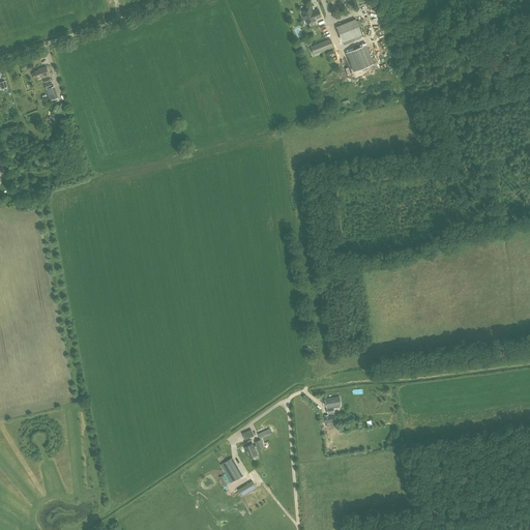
[(311,7),(302,10),(304,15),(302,16),(304,20),(305,19),(307,24),(316,21),(315,19),(321,17),(318,9),(314,11),(312,12),(311,7)]
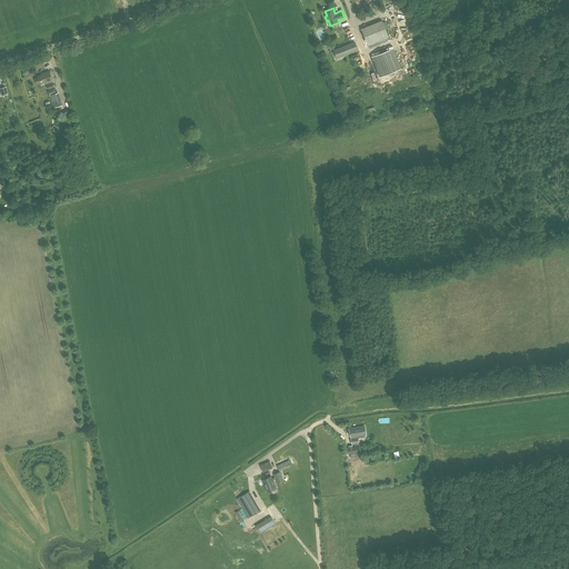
[(361,29),(368,45),(388,36),(382,20),(361,29)]
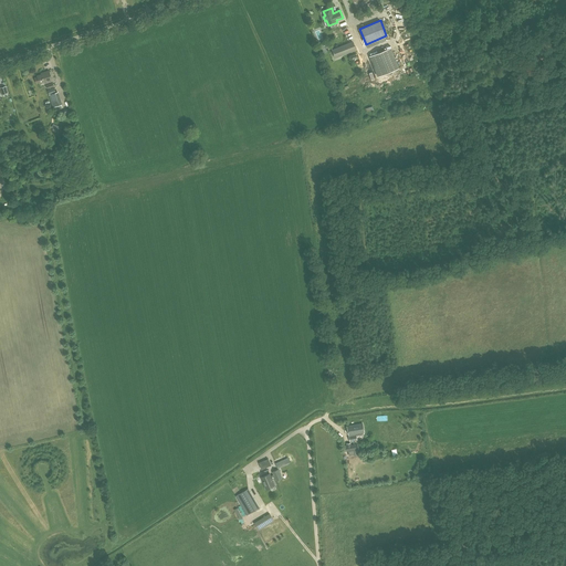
[(407,21),(399,24),(404,34),(411,31),(407,21)]
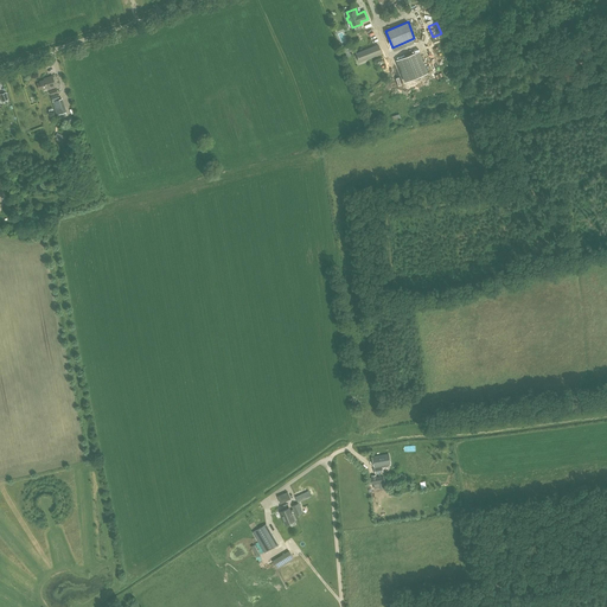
[(350,48),(357,44),(352,34),(345,38),(350,48)]
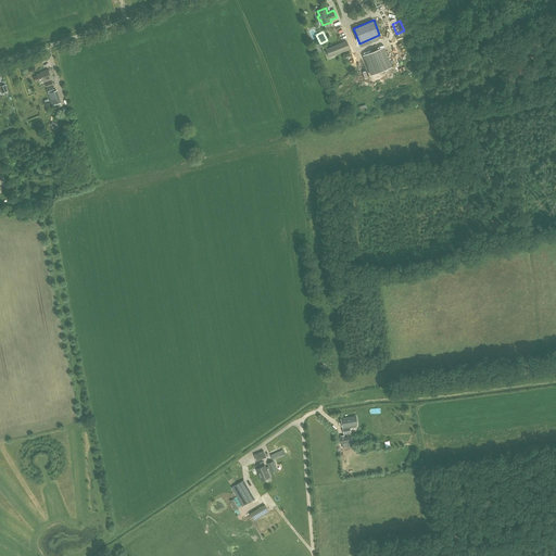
[(326,49),(329,57),(350,48),(346,41),(326,49)]
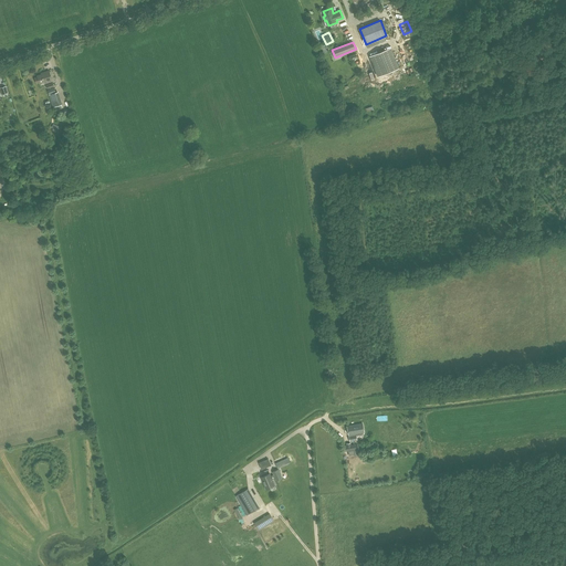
[(370,55),(378,76),(399,67),(390,48),(370,55)]
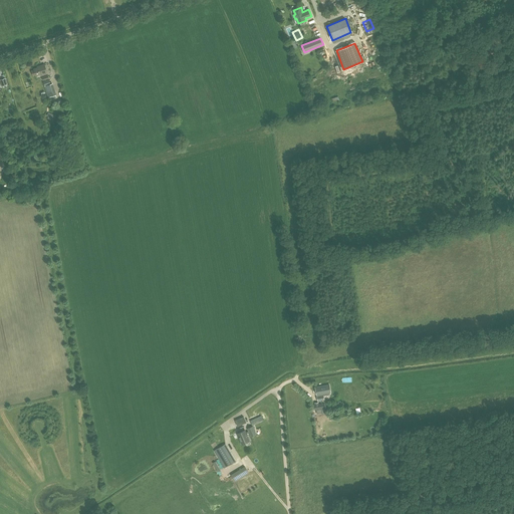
[(33,68),(36,76),(47,72),(44,64),(37,66),(37,67),(33,68)]
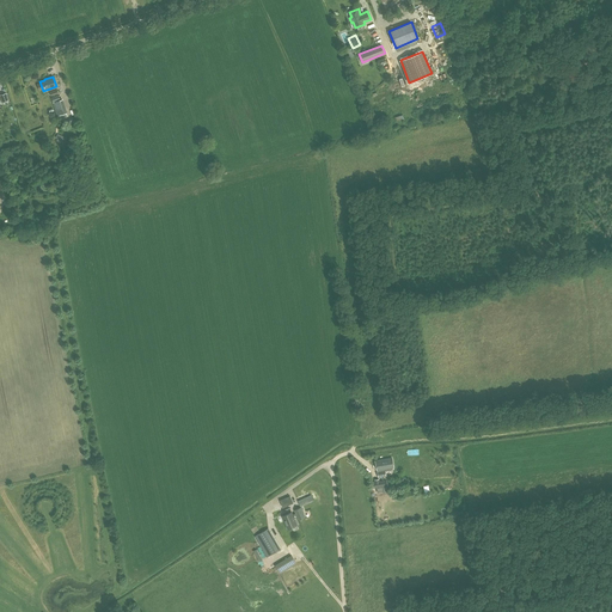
[(53,103),(57,116),(67,112),(62,99),(53,103)]
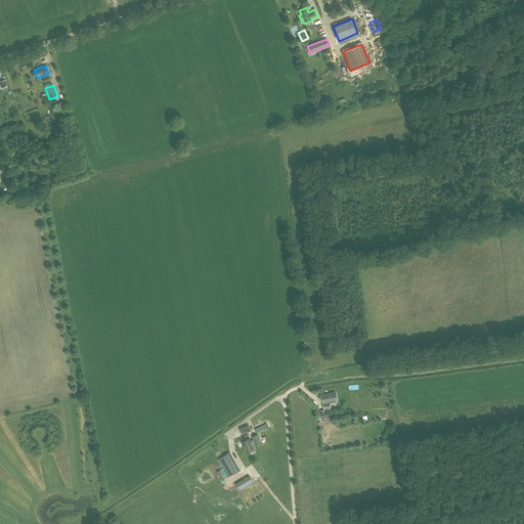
[(321,395),(322,402),(338,399),(336,392),(321,395)]
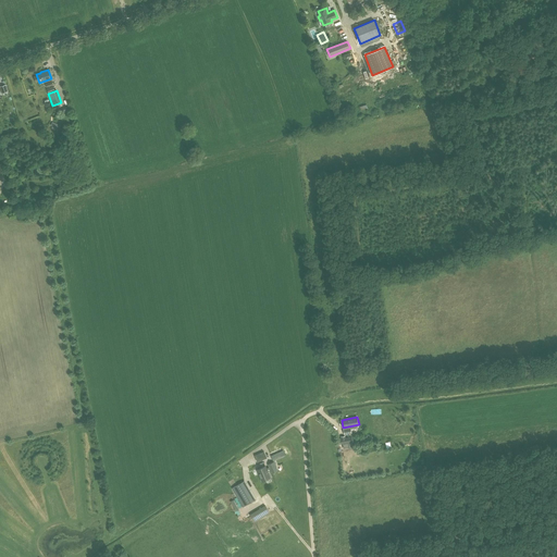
[(338,438),(341,448),(354,446),(353,436),(345,437),(345,435),(342,436),(342,438),(338,438)]
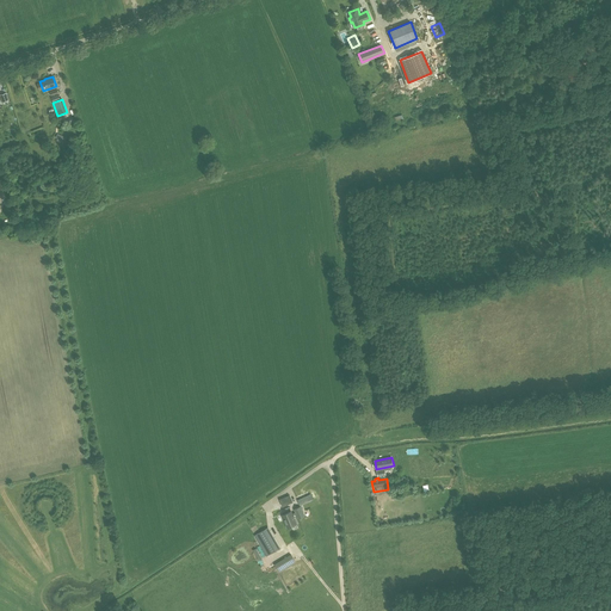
[(297,500),(300,505),(313,499),(316,498),(314,493),(310,494),(297,500)]
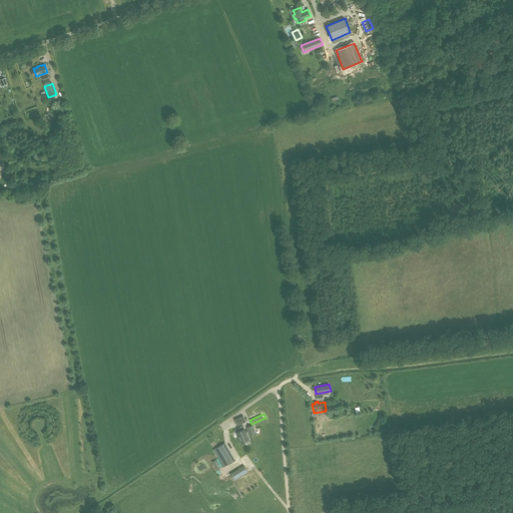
[(251,426),(246,428),(247,430),(244,431),(246,436),(249,435),(249,437),(255,435),(251,426)]
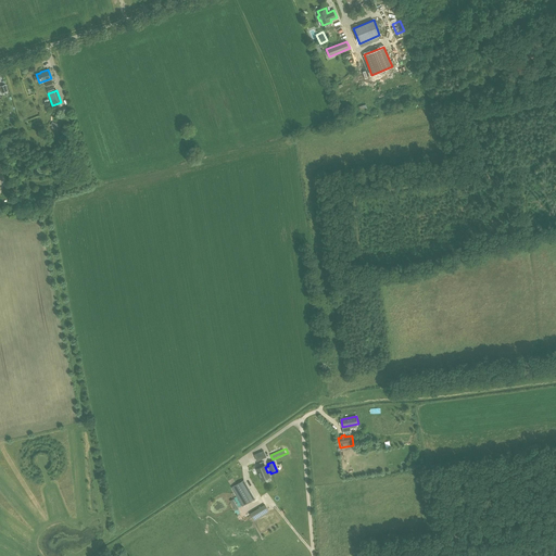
[(269,478),(267,472),(265,467),(265,466),(256,469),(261,481),(269,478)]
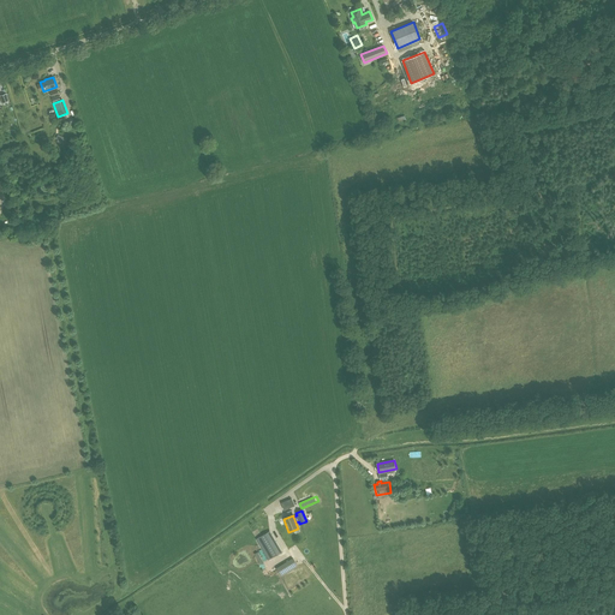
[(266,533),(275,527),(269,519),(251,530),(268,560),(278,554),(266,533)]
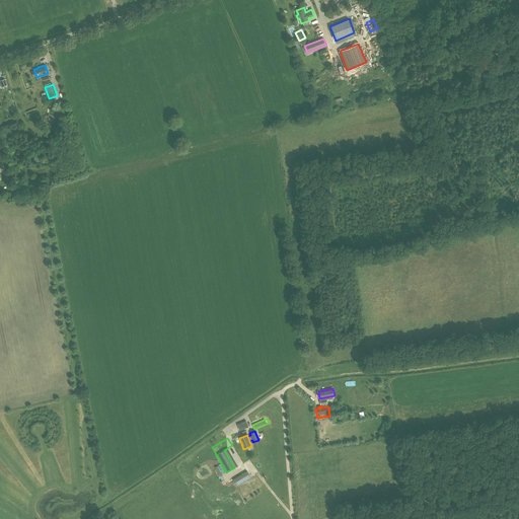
[(250,473),(237,480),(240,487),(253,478),(250,473)]
